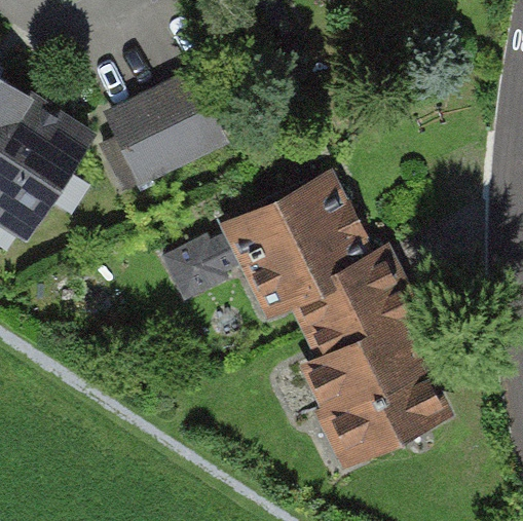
[(194,68),(102,111),(140,191),(232,149),(194,68)]
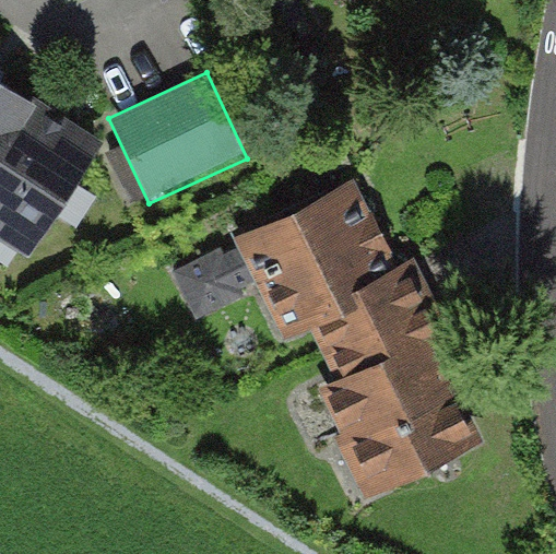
[(0,133),(25,95),(0,79),(0,133)]
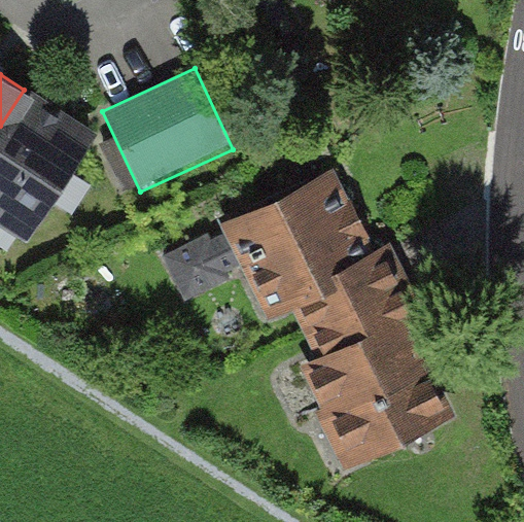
[(86,130),(24,90),(0,126),(0,241),(10,248),(86,130)]
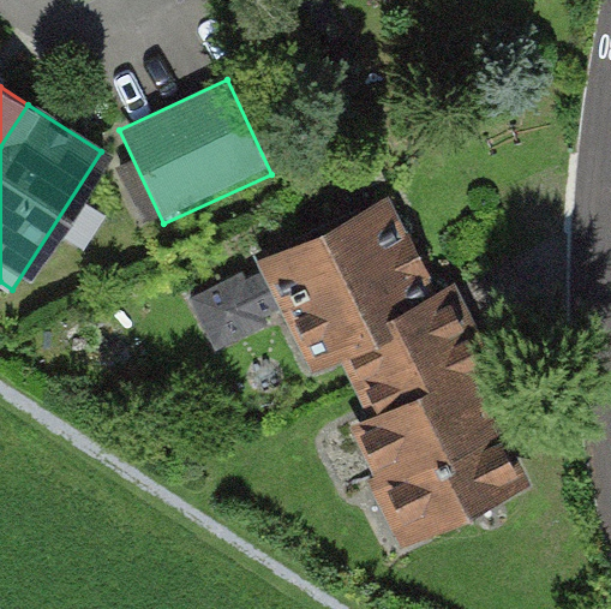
[(439,306),(393,203),(257,263),(304,368),(439,306)]
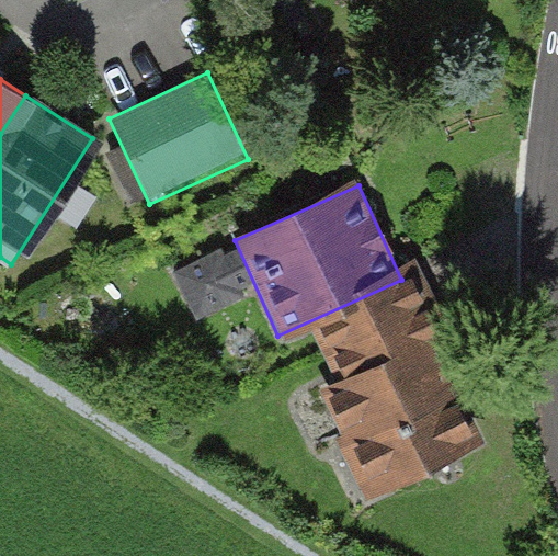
[(426,344),(317,392),(363,500),(473,454),(426,344)]
